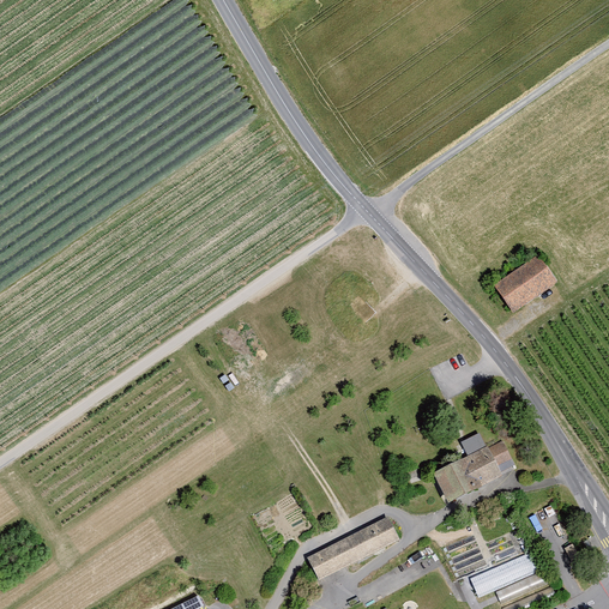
[(512,311),(555,279),(537,254),(494,284),(512,311)]
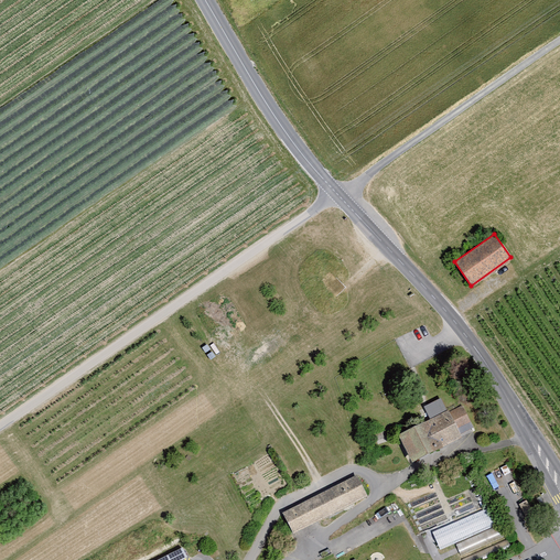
[(429,419),(399,435),(413,463),(464,437),(459,427),(469,421),(460,404),(445,411),(439,398),(422,407),(429,419)]
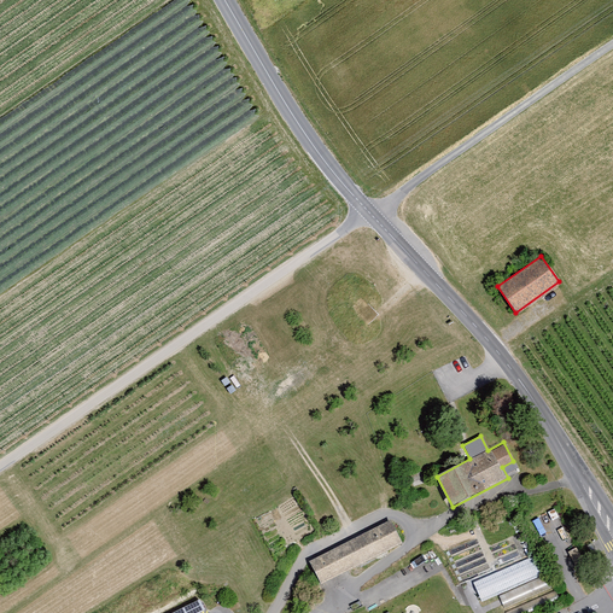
[(389,520),(308,560),(320,585),(402,546),(389,520)]
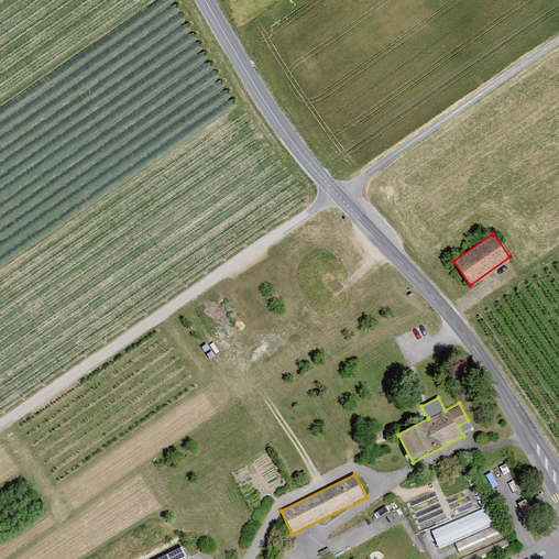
[(484,504),(428,529),(435,545),(492,521),(484,504)]
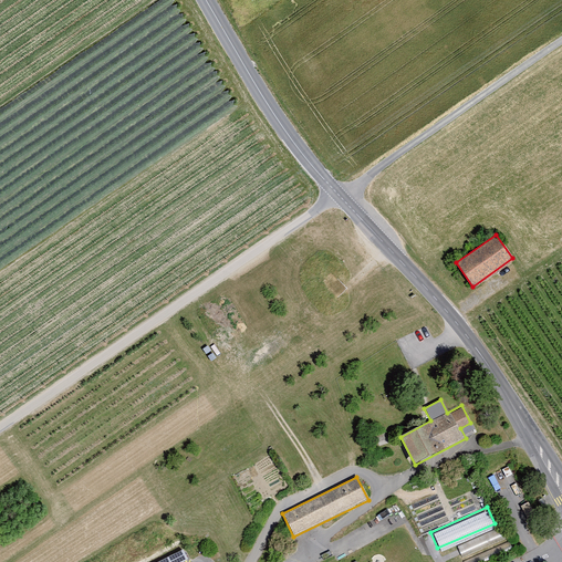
[(499,523),(454,543),(459,554),(505,534),(499,523)]
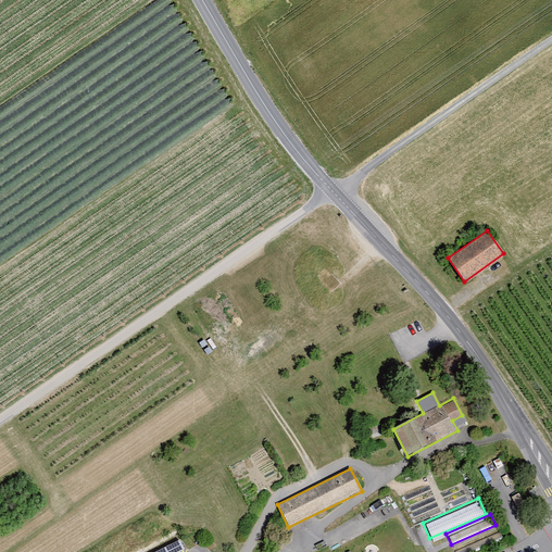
[(497,527),(452,547),(453,551),(473,551),(502,539),(497,527)]
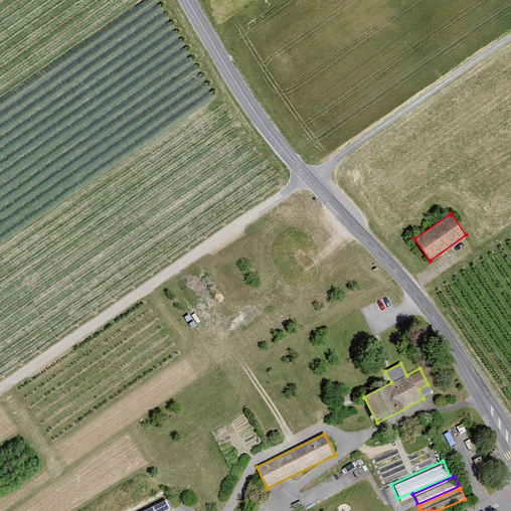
[(163,498),(135,510),(158,510),(168,507),(163,498)]
